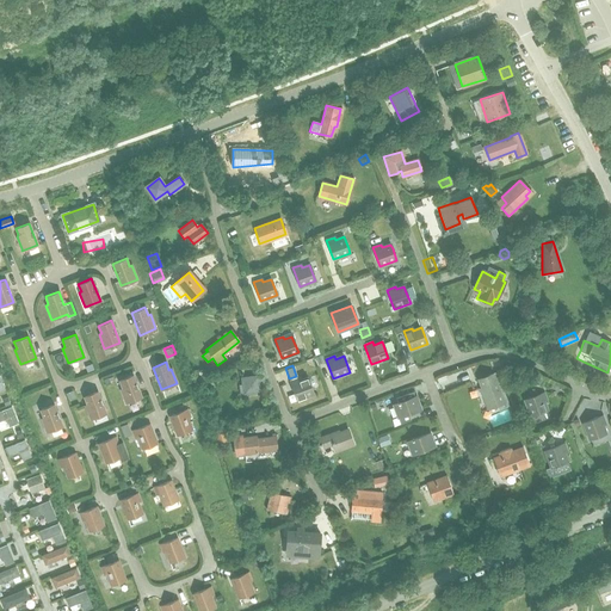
[(497,372),(477,380),(489,408),(495,406),(498,412),(506,408),(504,402),(495,383),(500,382),(497,372)]
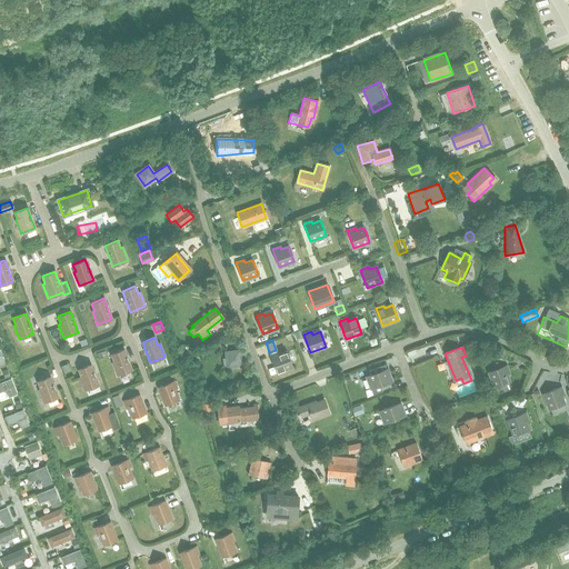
[(111,362),(117,376),(131,370),(123,349),(111,353),(113,361),(111,362)]
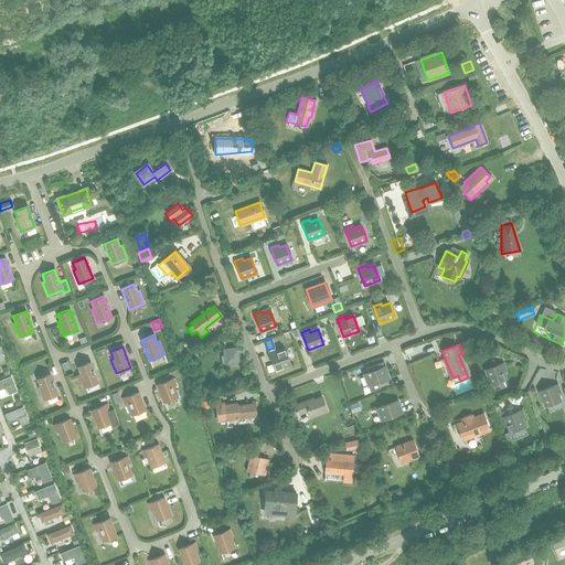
[(189,347),(182,349),(185,359),(192,356),(189,347)]
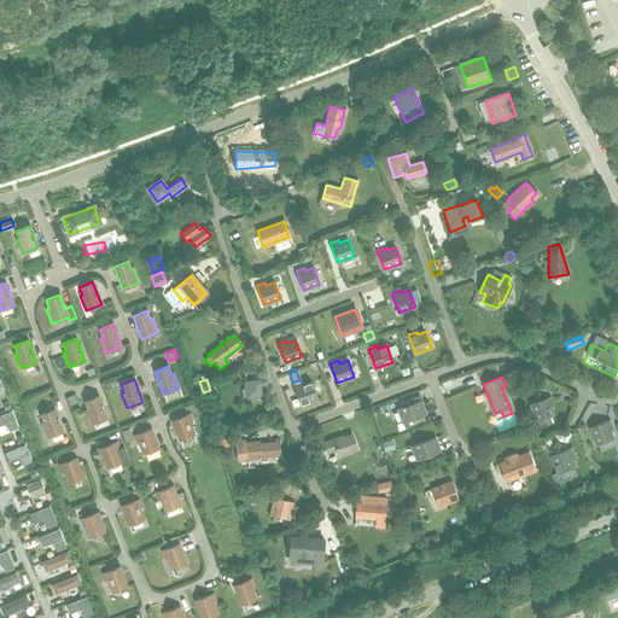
[(541,379),(537,388),(544,391),(548,383),(541,379)]
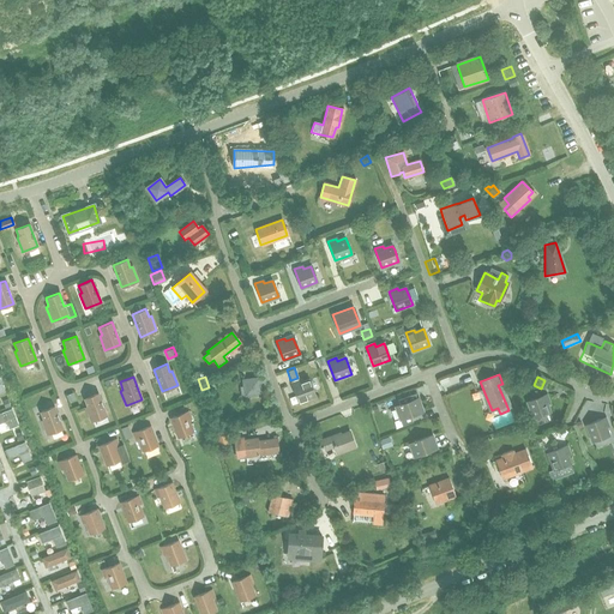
[(240,396),(245,396),(260,393),(258,379),(242,380),(244,387),(240,387),(240,396)]
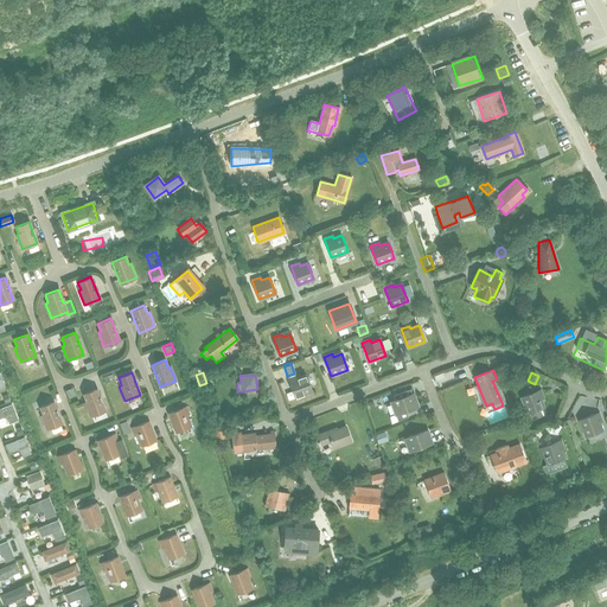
[(295,397),(311,391),(305,375),(296,378),(296,376),(288,378),(295,397)]
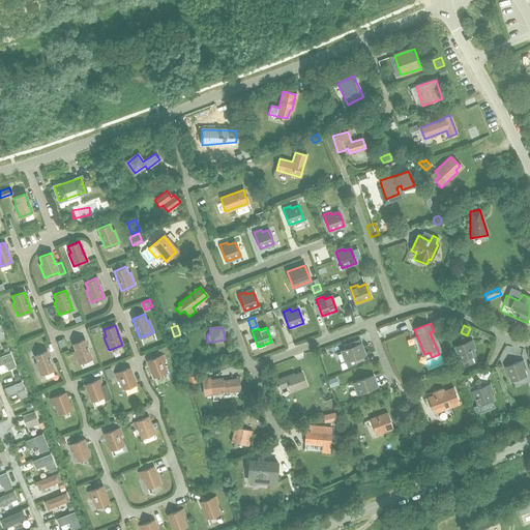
[(74,351),(78,363),(91,358),(84,340),(72,344),(76,350),(74,351)]
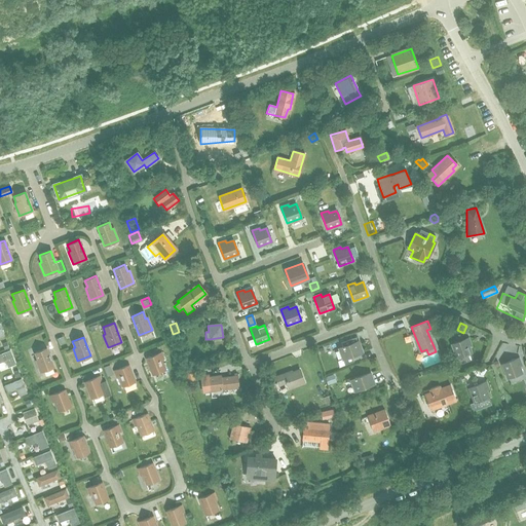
[(342,347),(338,348),(342,360),(344,365),(353,362),(350,355),(362,351),(358,341),(357,342),(354,337),(340,343),(342,347)]
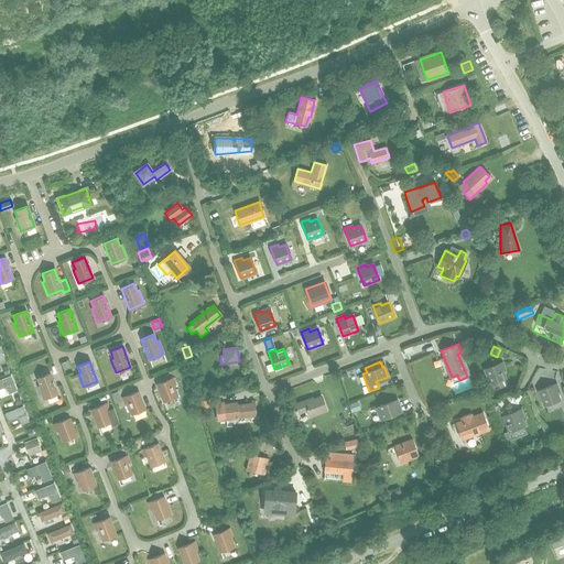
[(489,384),(505,378),(501,371),(505,370),(501,362),(484,369),(489,384)]
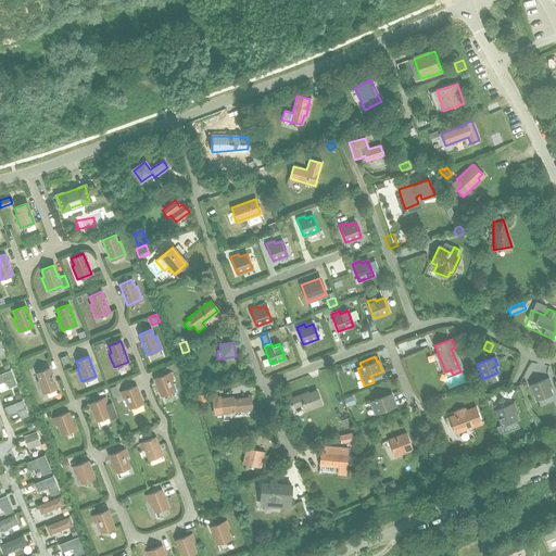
[(37,380),(42,393),(57,388),(49,368),(36,373),(39,379),(37,380)]
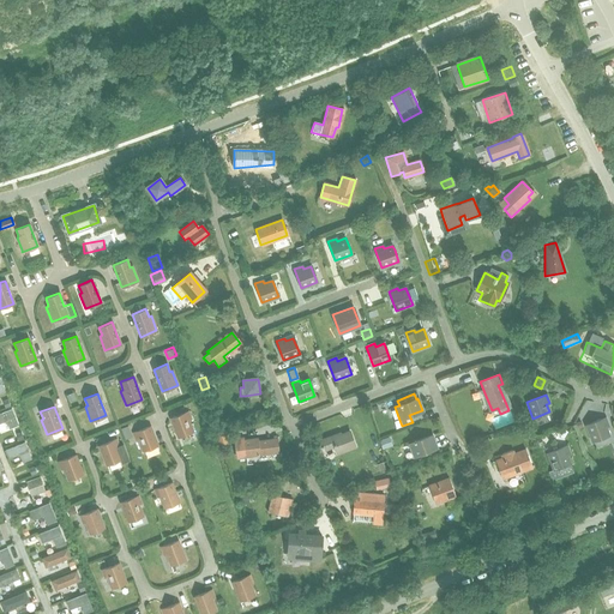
[(11,409),(0,414),(0,423),(6,421),(8,429),(18,426),(11,409)]
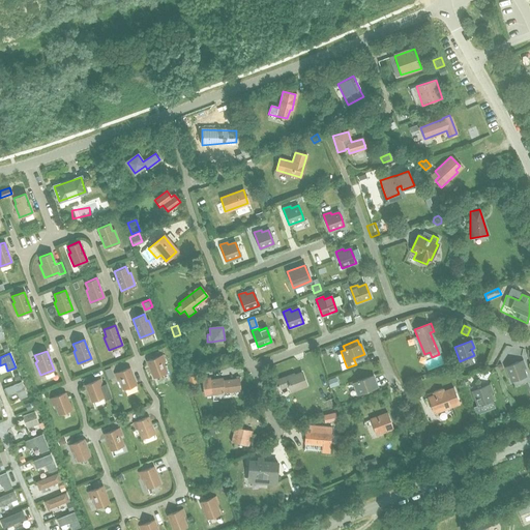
[(147,360),(153,378),(166,373),(163,362),(165,361),(162,355),(147,360)]
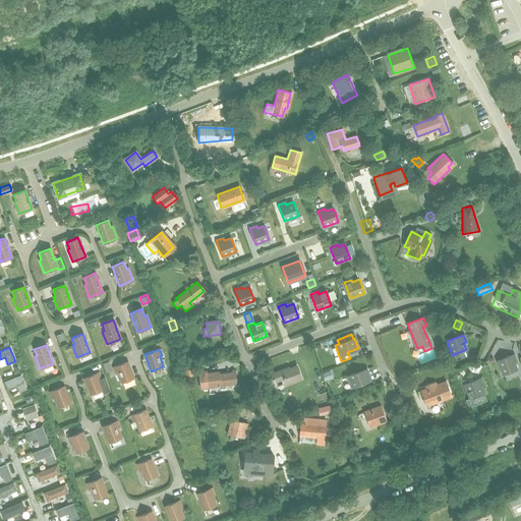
[(413,368),(431,360),(427,350),(409,358),(413,368)]
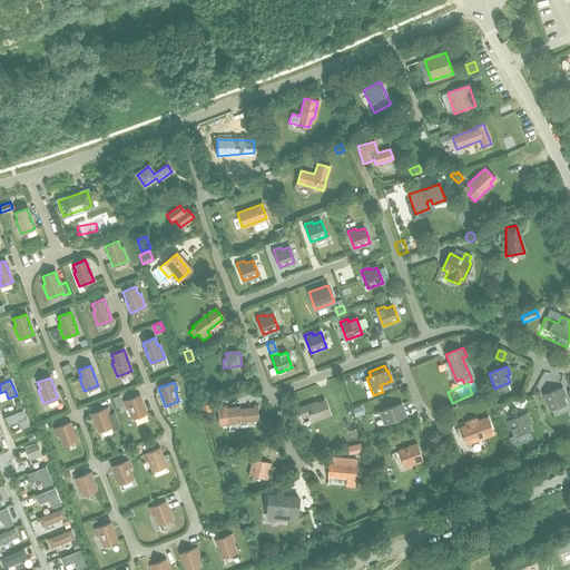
[(549,410),(564,404),(561,396),(564,395),(561,387),(543,394),(549,410)]
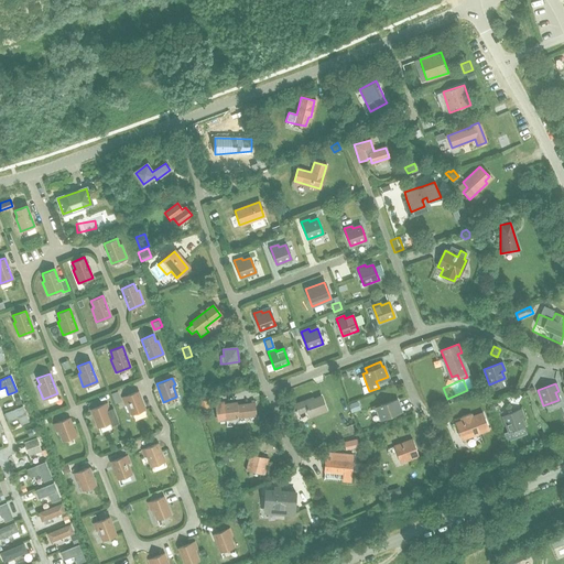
[(116,391),(110,393),(115,403),(120,401),(116,391)]
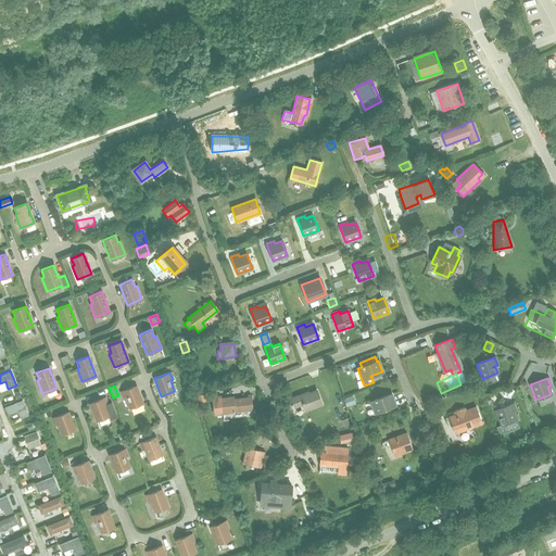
[(142,403),(136,386),(119,392),(123,399),(125,397),(129,408),(142,403)]
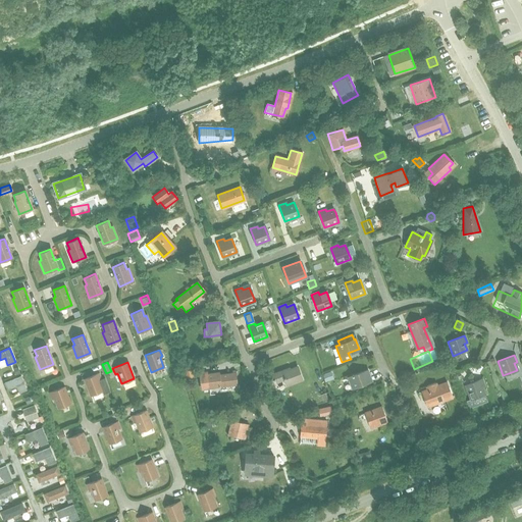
[(192,367),(184,370),(187,382),(195,380),(192,367)]
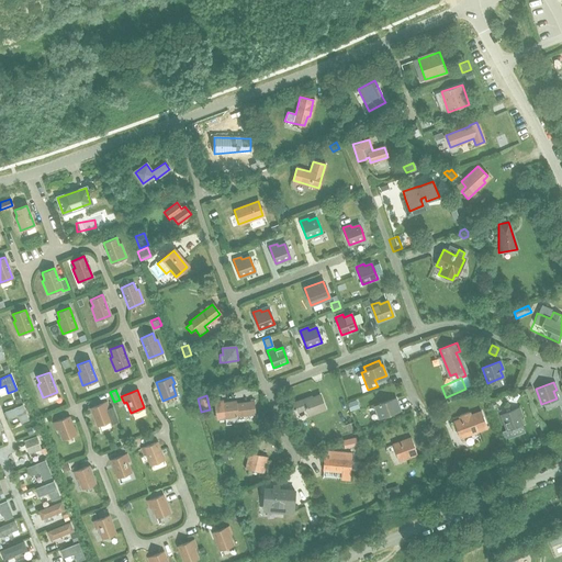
[(307,416),(324,409),(318,396),(310,400),(308,397),(293,403),(295,409),(302,407),(303,409),(305,408),(307,416)]
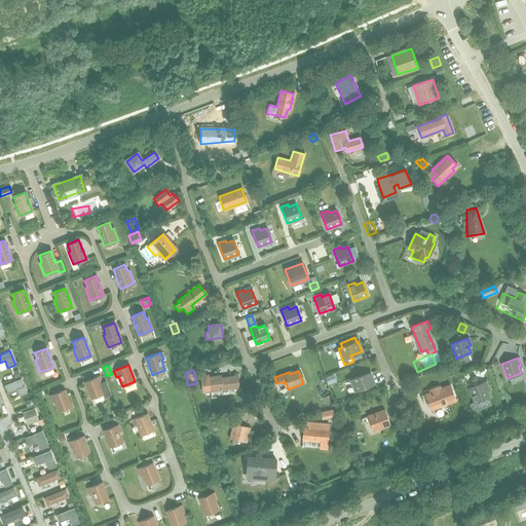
[(208,377),(199,378),(201,392),(210,391),(222,389),(238,387),(236,373),(233,374),(233,376),(221,378),(221,375),(208,377)]
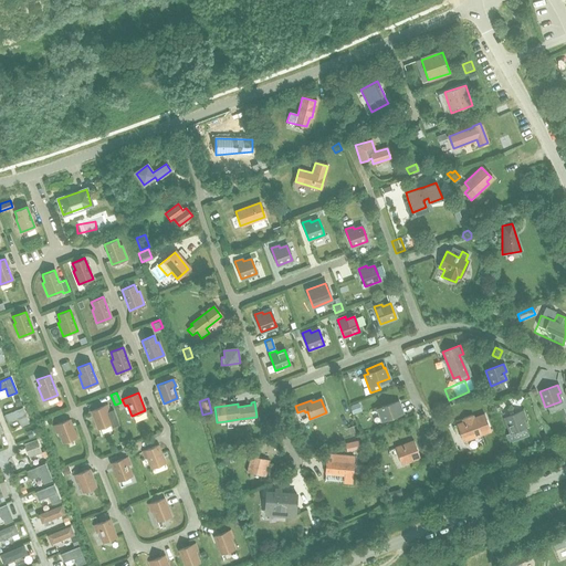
[(357,401),(348,405),(352,413),(359,410),(357,401)]
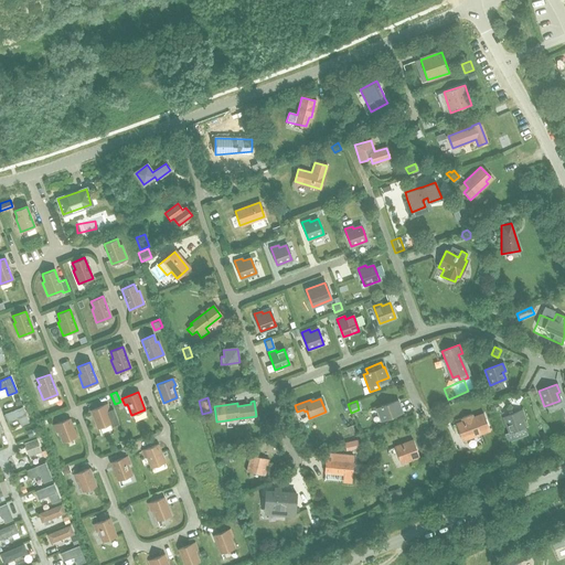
[(381,419),(402,412),(397,401),(376,408),(381,419)]
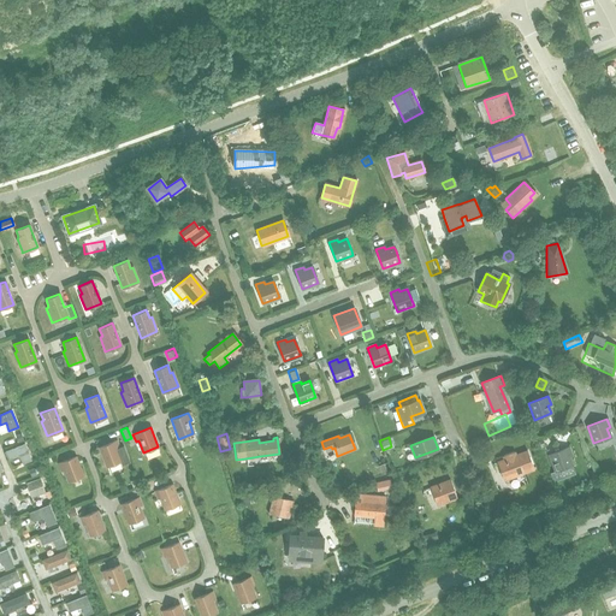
[(99,448),(106,467),(120,461),(122,466),(129,462),(123,445),(119,448),(116,440),(99,448)]
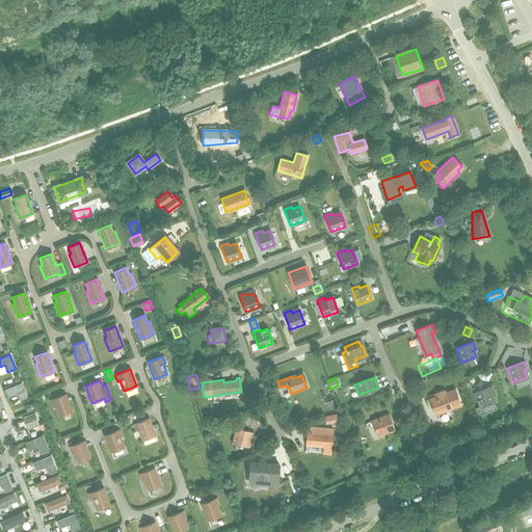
[(22,383),(3,391),(7,398),(17,395),(20,401),(27,398),(22,383)]
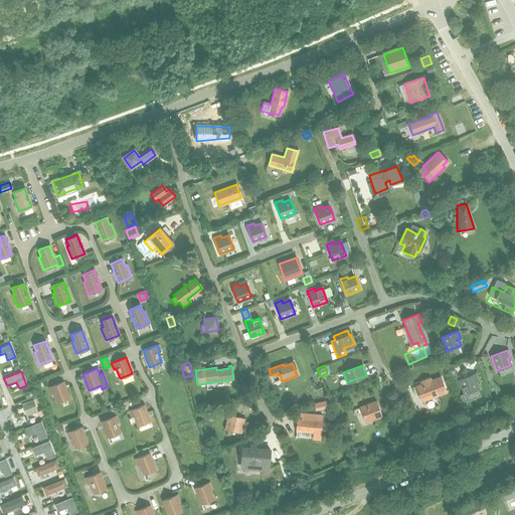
[(475,374),(459,380),(464,393),(459,395),(462,402),(480,395),(477,388),(478,388),(475,381),(477,380),(475,374)]
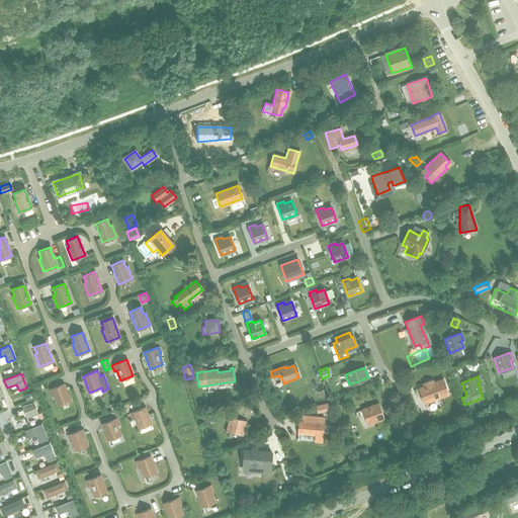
[(423,382),(424,386),(418,389),(423,404),(448,394),(443,379),(433,383),(431,379),(423,382)]
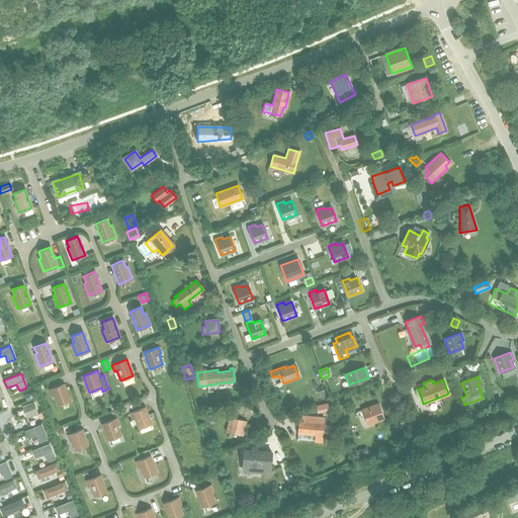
[(54,396),(57,405),(70,401),(63,383),(49,390),(51,397),(54,396)]
